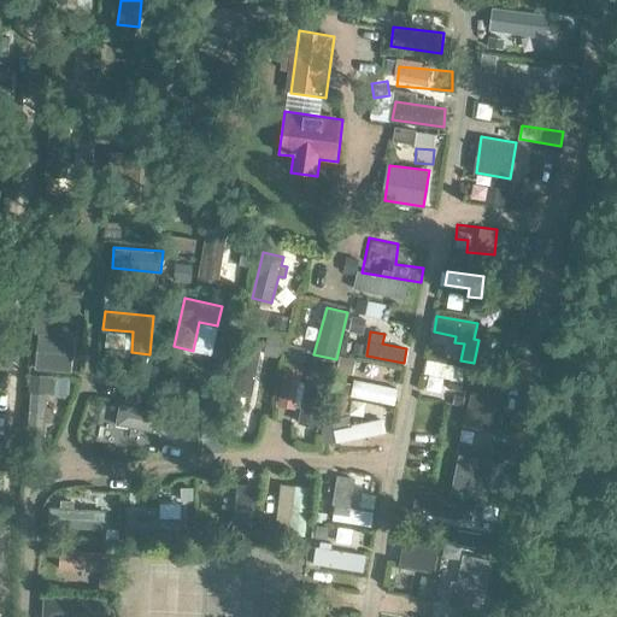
[(40,334),(35,369),(71,372),(75,336),(40,334)]
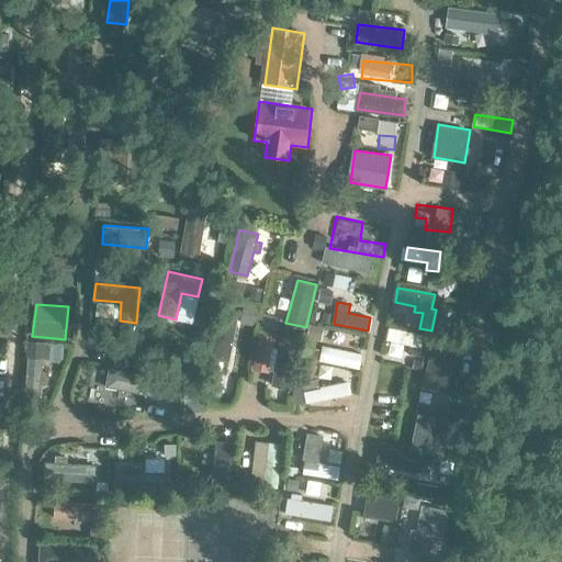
[(218,313),(212,357),(229,359),(238,316),(218,313)]
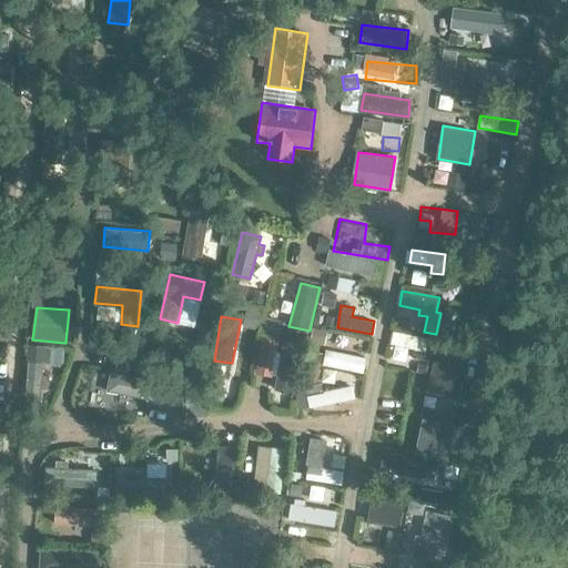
[(394,331),(392,344),(428,351),(430,338),(394,331)]
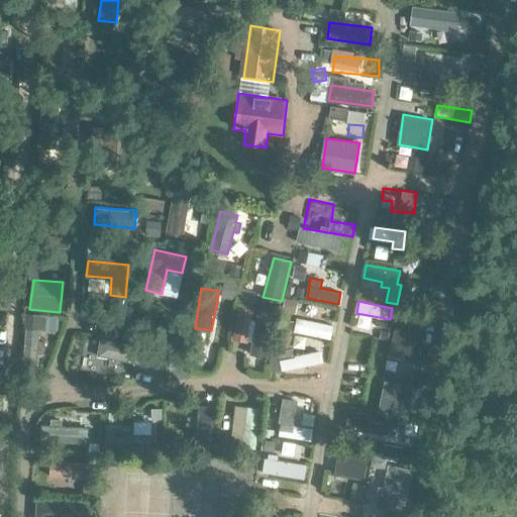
[(259,313),(250,353),(270,356),(275,316),(259,313)]
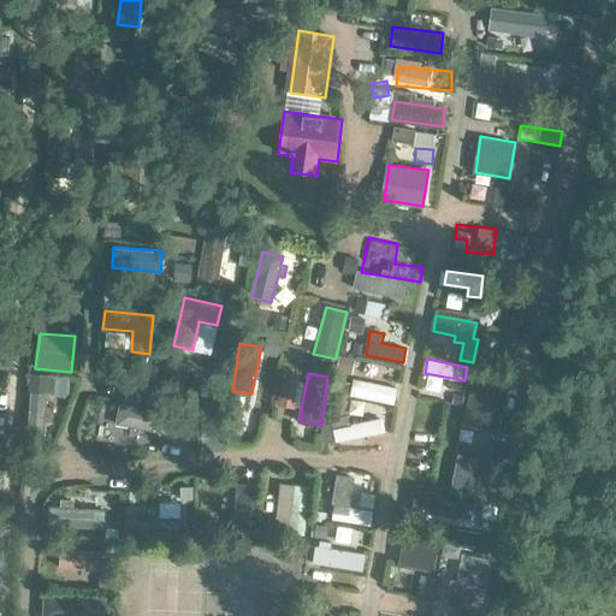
[(460,396),(462,381),(425,374),(421,389),(460,396)]
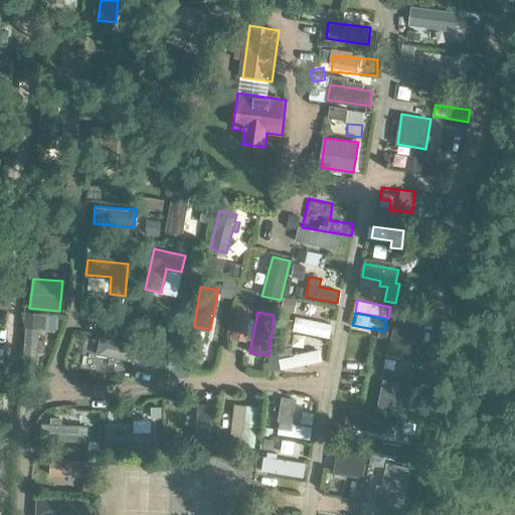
[(296,317),(293,331),(329,338),(332,324),(296,317)]
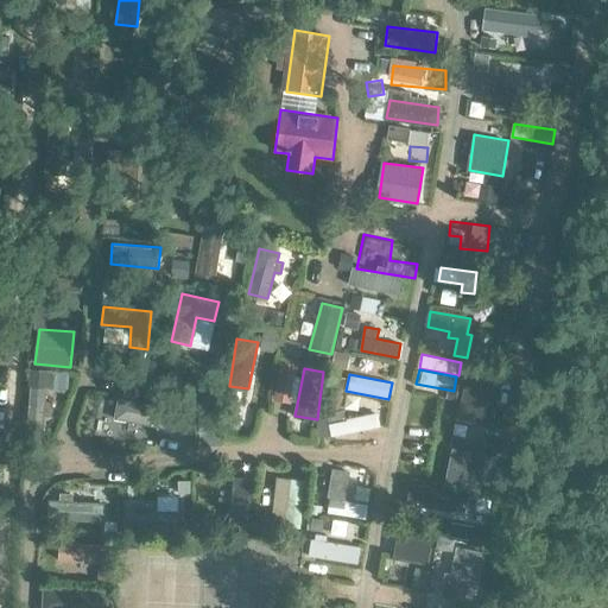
[(273,417),(291,419),(298,381),(282,378),(273,417)]
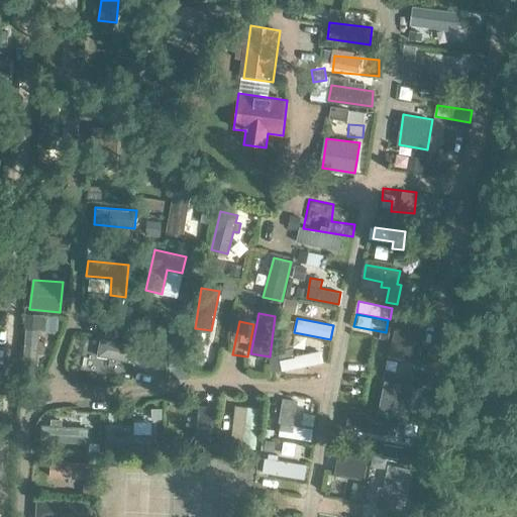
[(396,326),(389,356),(419,363),(425,332),(396,326)]
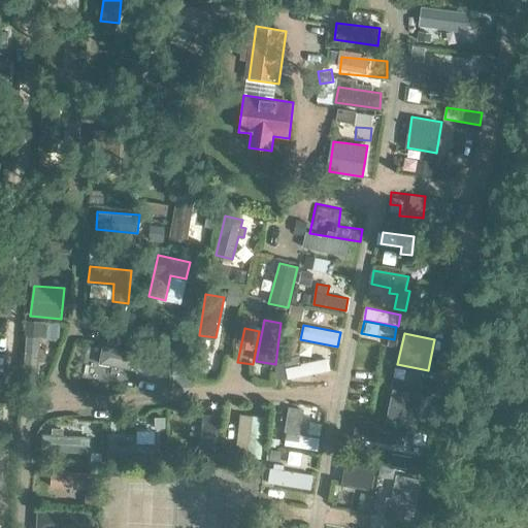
[(154,356),(102,347),(99,365),(151,374),(154,356)]
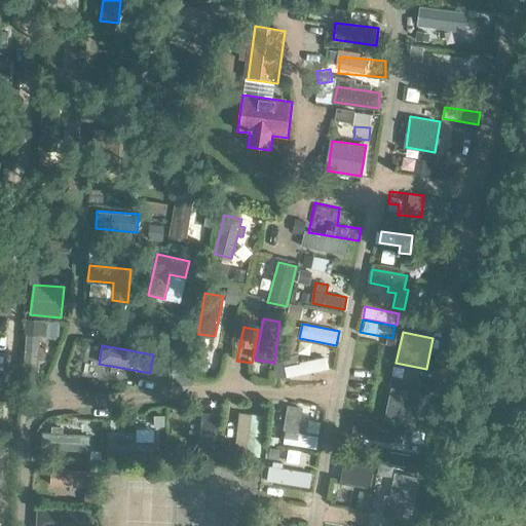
[(274,378),(276,391),(327,385),(326,373),(274,378)]
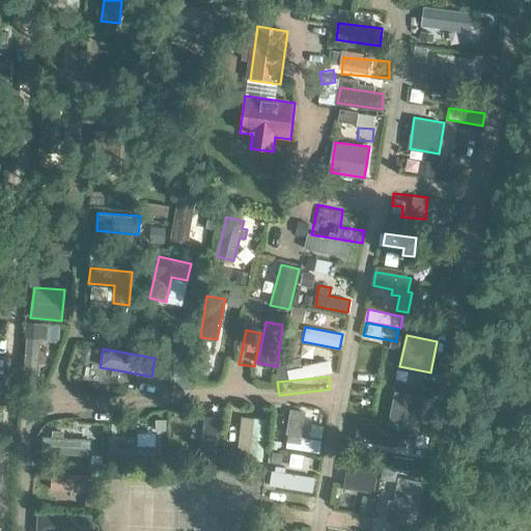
[(396,391),(389,422),(420,427),(425,395),(396,391)]
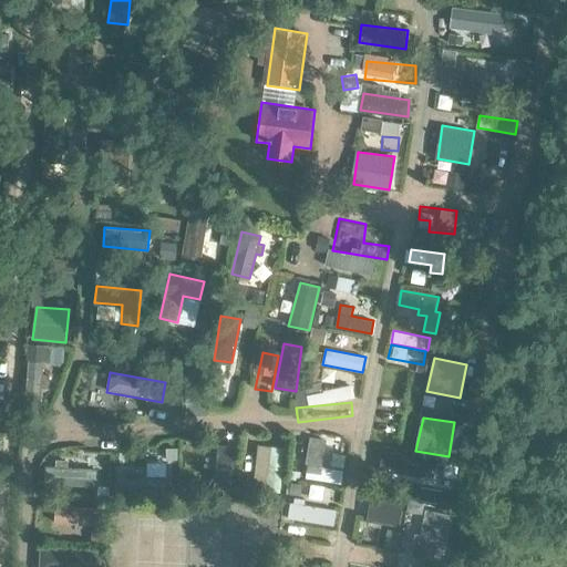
[(303,478),(342,483),(343,470),(322,467),(327,440),(310,437),(306,465),(303,478)]
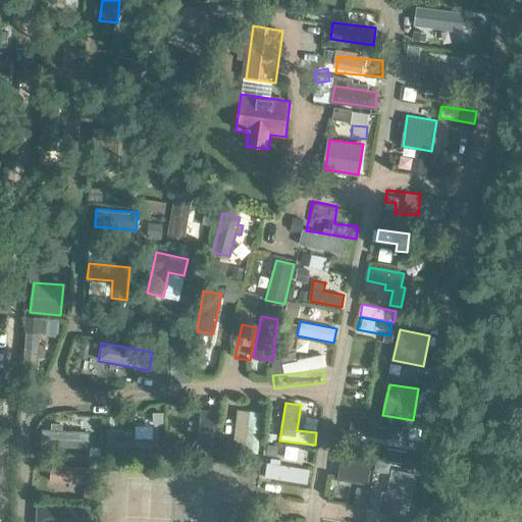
[(353,414),(349,432),(392,439),(394,421),(353,414)]
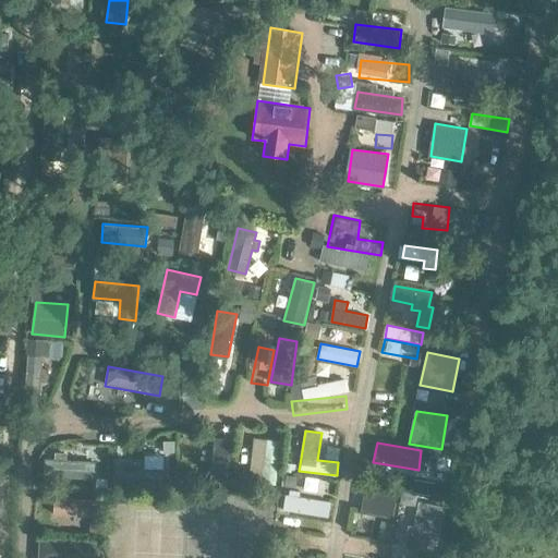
[(74,452),(76,494),(91,494),(88,452),(74,452)]
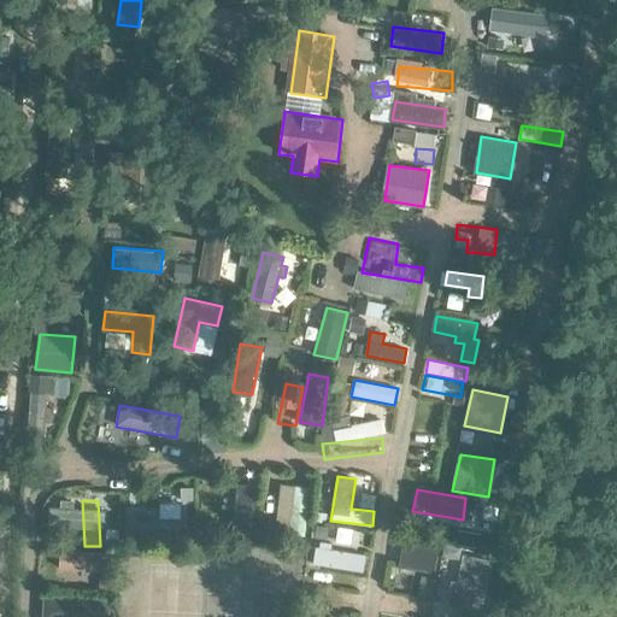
[(305,548),(306,503),(292,503),(291,547),(305,548)]
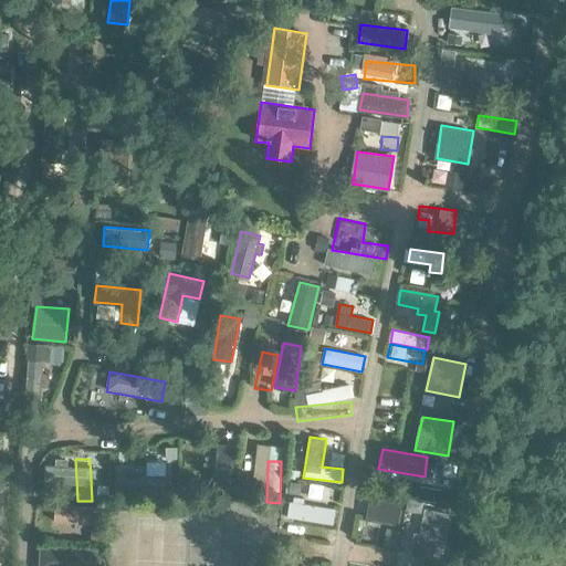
[(373,486),(367,519),(399,524),(404,491),(373,486)]
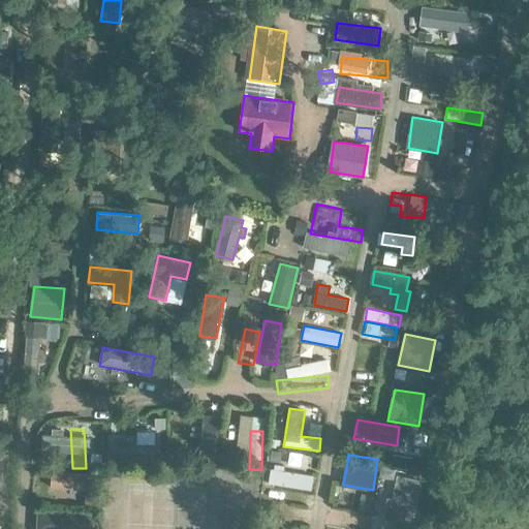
[(271,469),(269,485),(312,490),(314,475),(284,471),(285,465),(275,464),(274,469),(271,469)]
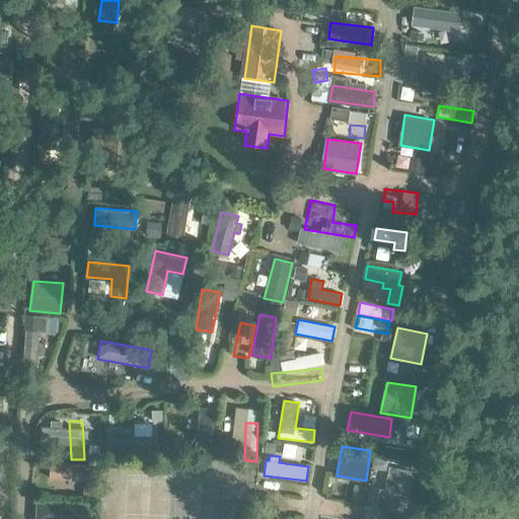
[(415,470),(390,466),(385,490),(390,491),(387,510),(405,513),(415,470)]
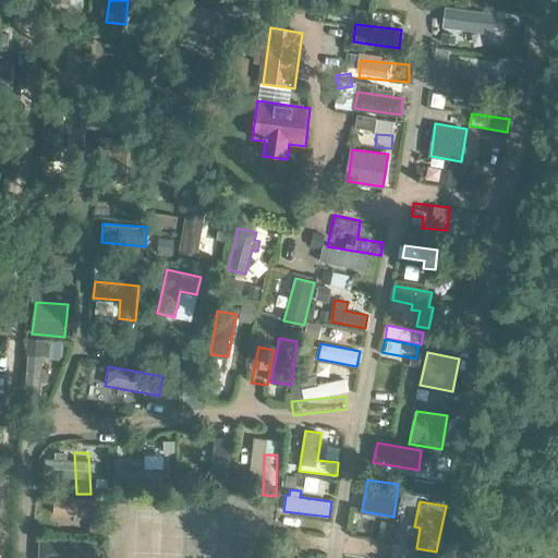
[(52,519),(52,530),(81,531),(81,520),(52,519)]
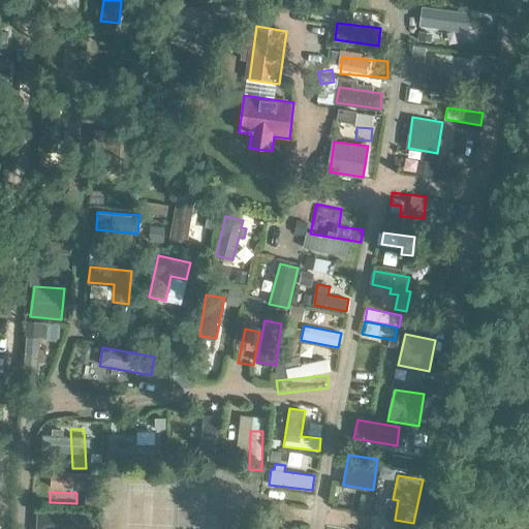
[(37,512),(36,528),(90,528),(91,515),(37,512)]
